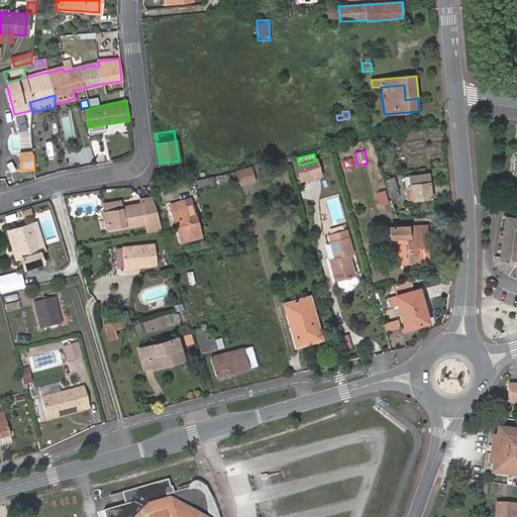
[(297,166),(301,181),(321,175),(317,160),(315,161),(302,165),(299,165),(297,166)]
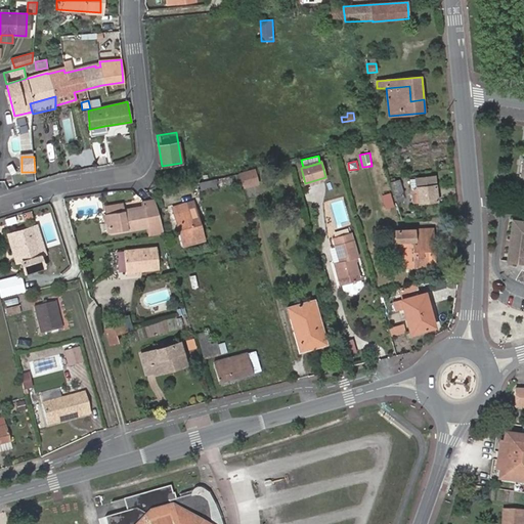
[(259,184),(255,169),(241,174),(244,187),(259,184)]
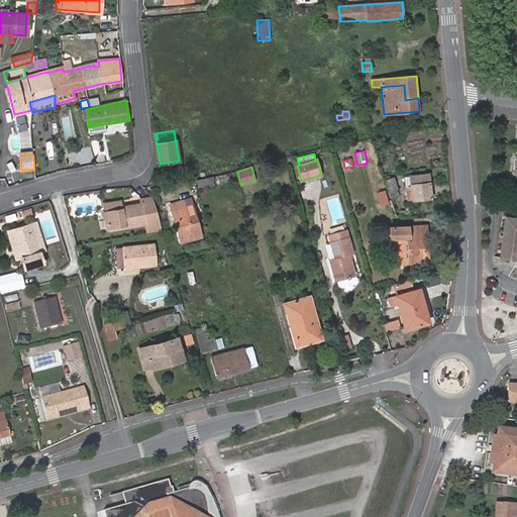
[(413,200),(431,198),(429,174),(410,176),(411,184),(413,200)]
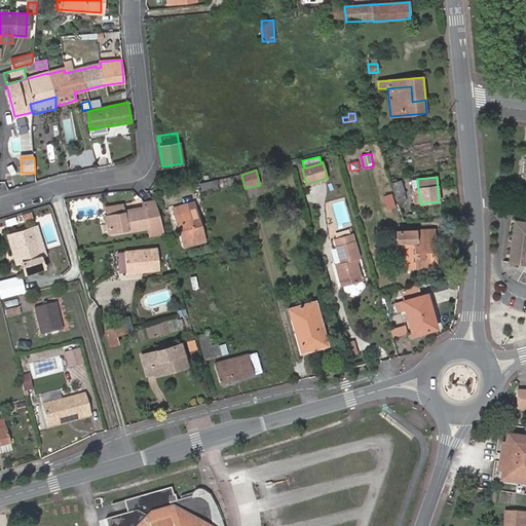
[(405,179),(391,183),(399,204),(412,200),(405,179)]
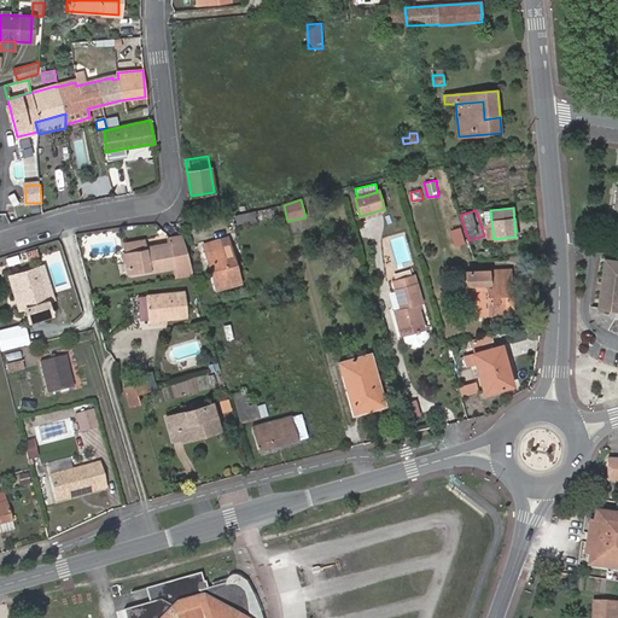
[(257,216),(256,211),(234,216),(237,225),(255,220),(255,217),(257,216)]
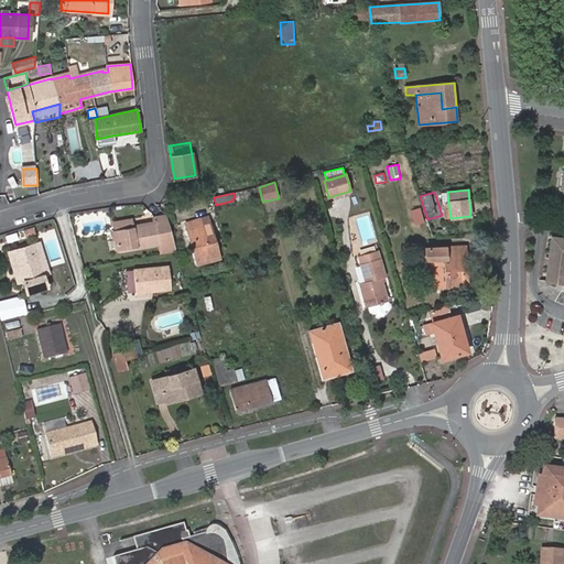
[(414,221),(423,219),(420,207),(411,209),(414,221)]
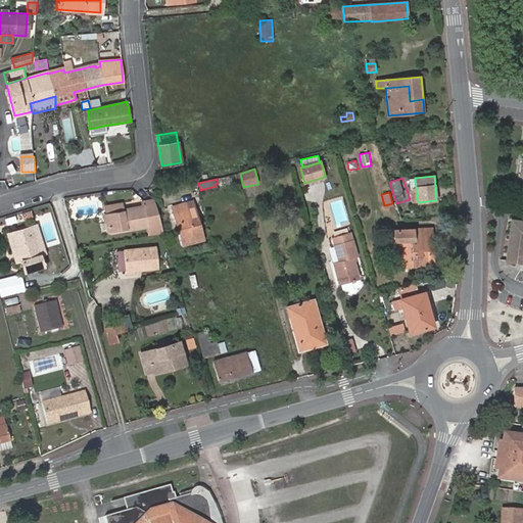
[(375,195),(366,197),(370,210),(378,208),(375,195)]
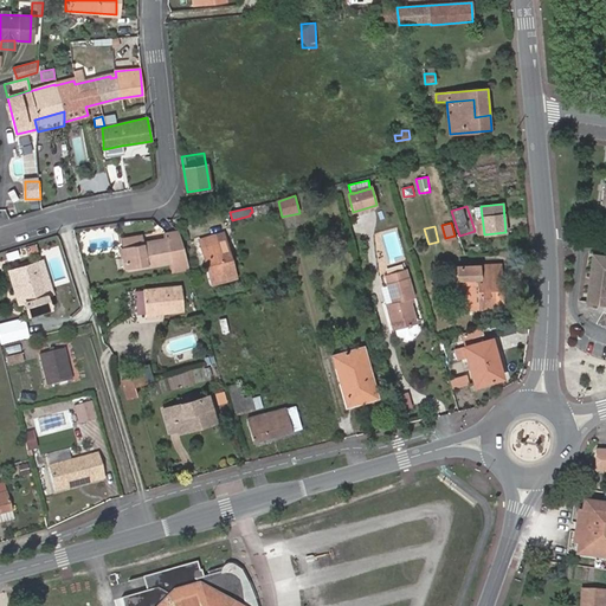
[(173,272),(189,270),(179,232),(176,230),(166,232),(166,237),(143,242),(121,246),(126,269),(171,260),(173,272)]
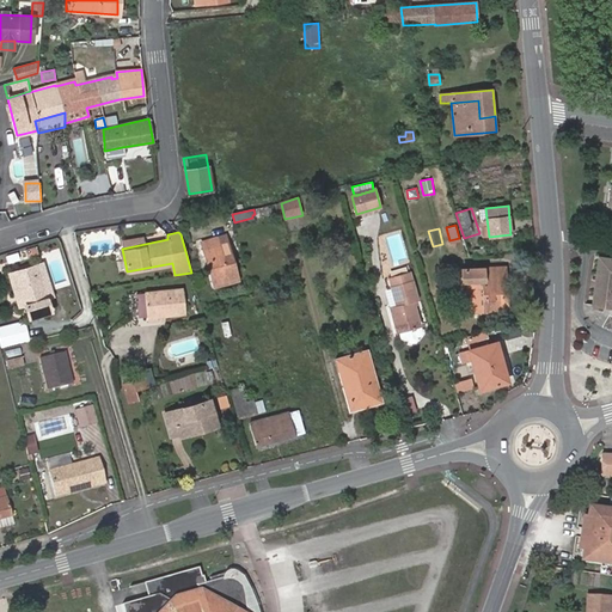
[(202,243),(215,287),(238,280),(227,244),(225,236),(202,243)]
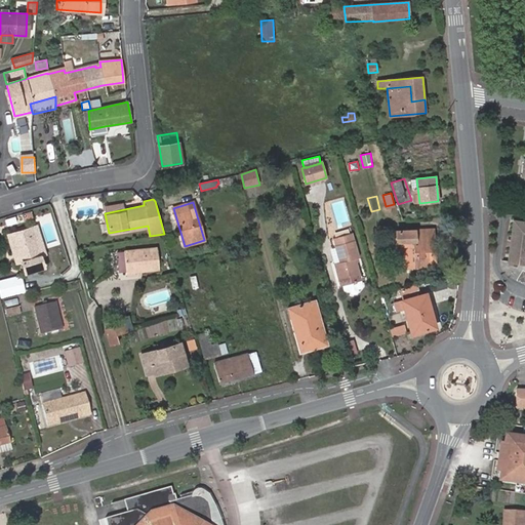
[(510,260),(523,263),(524,263),(524,223),(515,221),(510,260)]
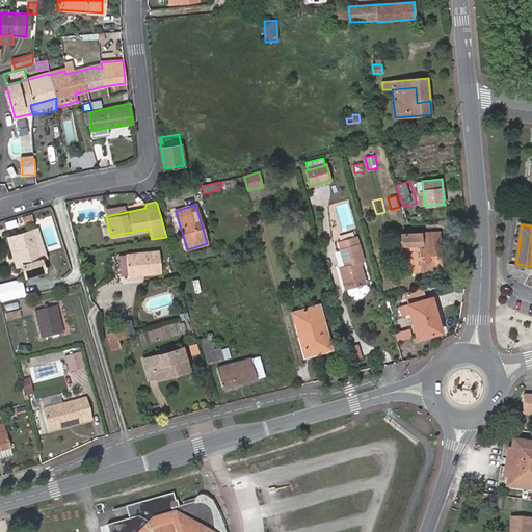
[(37,229),(32,231),(41,259),(47,257),(37,229)]
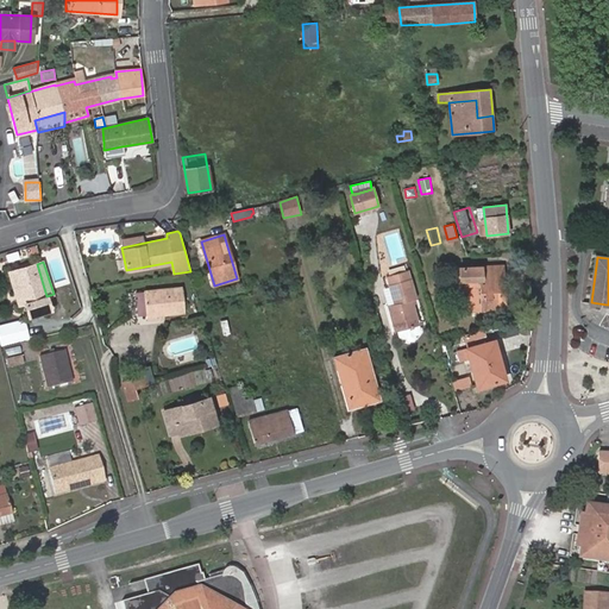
[(37,264),(14,270),(25,302),(29,316),(51,309),(46,296),(37,264)]
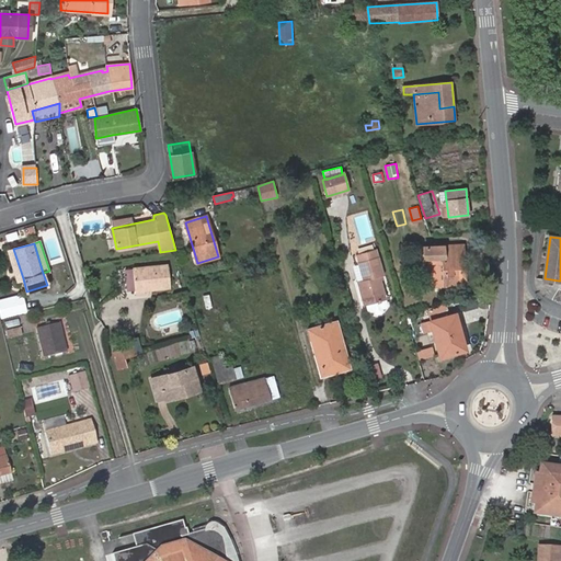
[(434,285),(465,285),(464,244),(423,247),(424,267),(434,267),(434,285)]
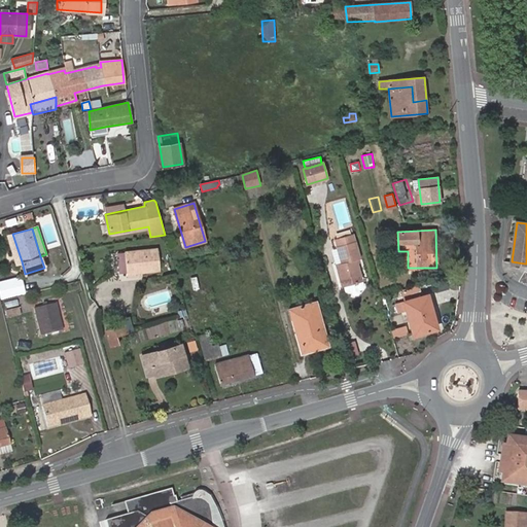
[(22,261),(12,234),(8,236),(16,264),(22,261)]
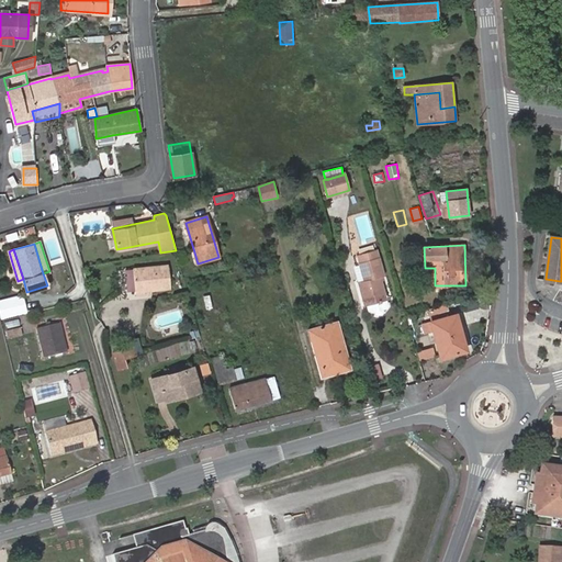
[(359,262),(379,257),(375,249),(357,256),(359,262)]
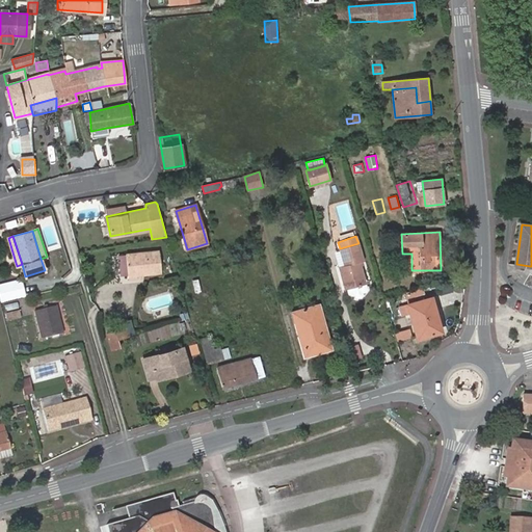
[(363,261),(358,243),(340,248),(341,251),(335,253),(345,289),(347,289),(348,294),(351,296),(353,295),(354,297),(356,298),(362,297),(363,294),(363,293),(365,292),(367,289),(360,262),(363,261)]
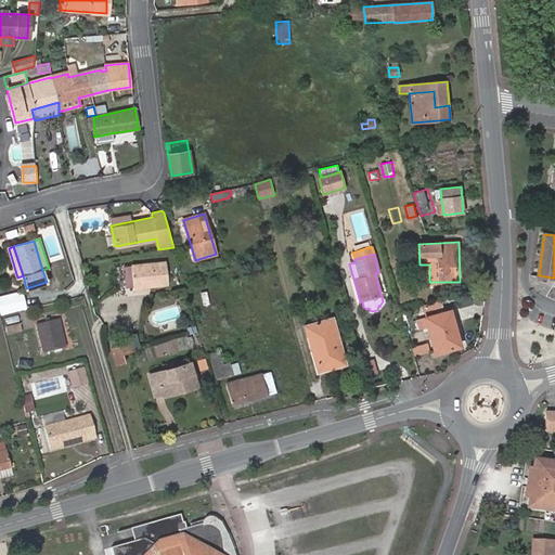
[(165,262),(132,266),(134,287),(149,286),(167,284),(165,262)]
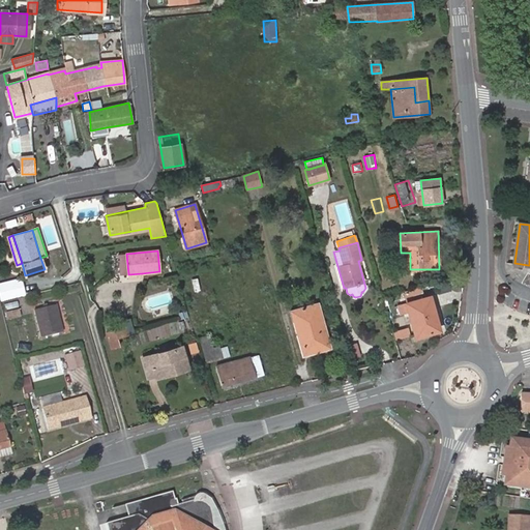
[(128,274),(126,254),(118,255),(120,274),(128,274)]
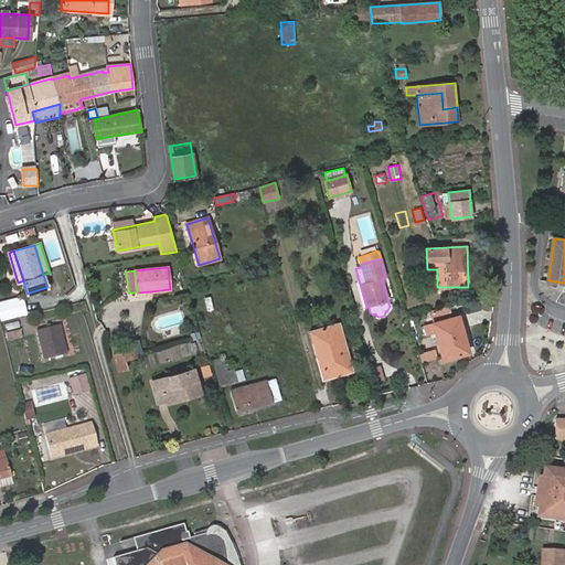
[(205,297),(208,311),(214,309),(211,296),(205,297)]
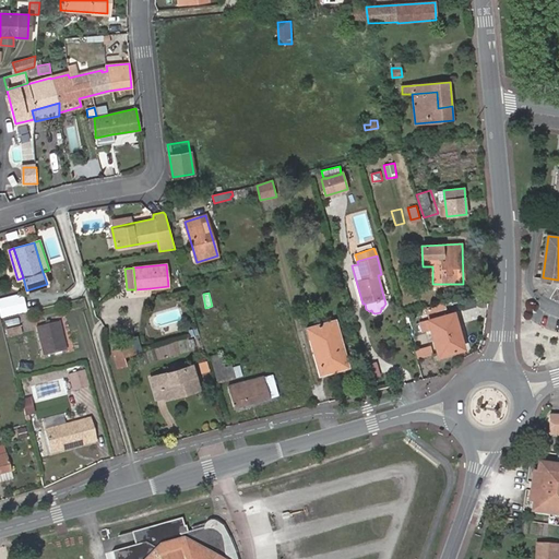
[(0,299),(0,307),(2,318),(27,311),(23,295),(0,299)]
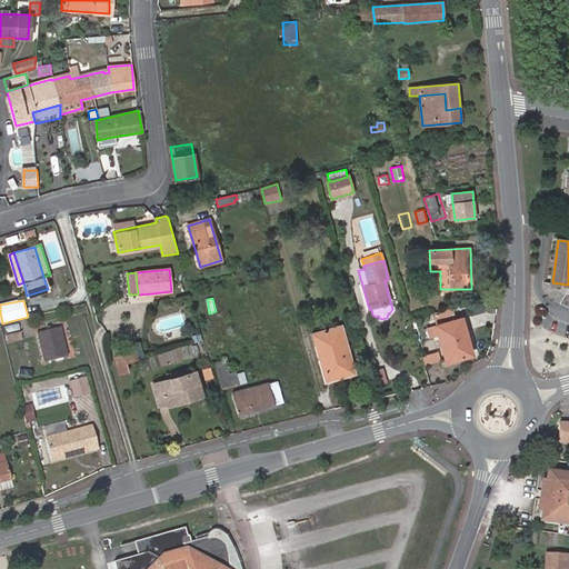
[(461,318),(436,326),(447,361),(471,355),(461,318)]
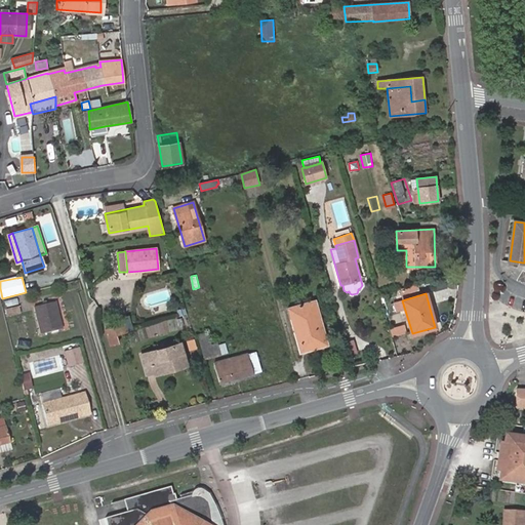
[(300,352),(326,345),(314,300),(288,308),(300,352)]
